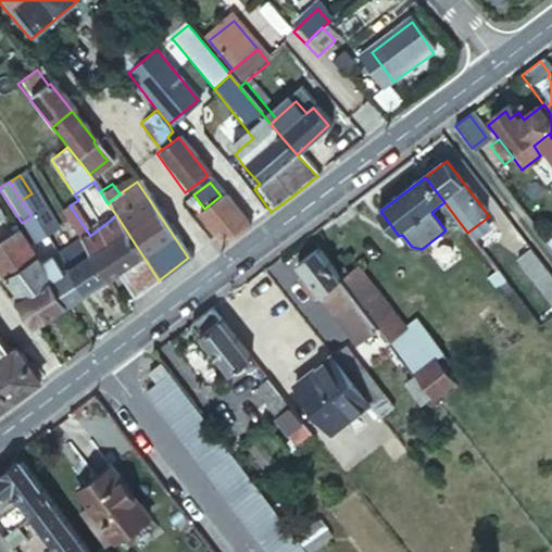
[(32,216),(46,238),(55,230),(32,193),(21,200),(32,216)]
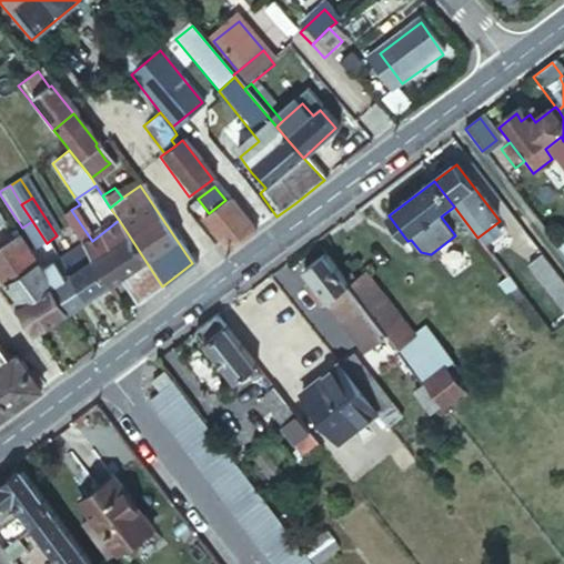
[(228,251),(252,233),(225,200),(209,213),(205,215),(202,218),(220,242),(228,251)]
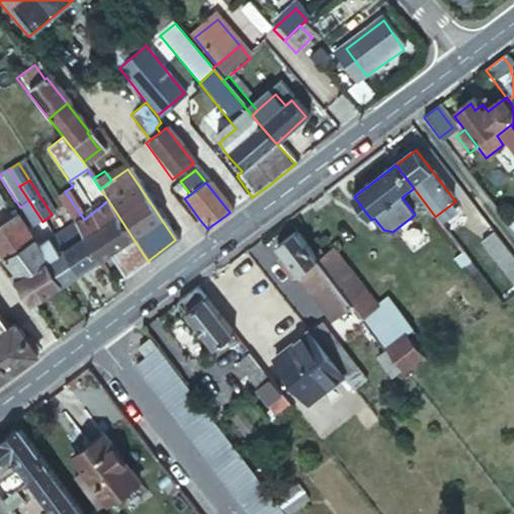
[(123,279),(148,261),(108,200),(84,220),(65,191),(56,197),(73,226),(98,264),(109,256),(123,279)]
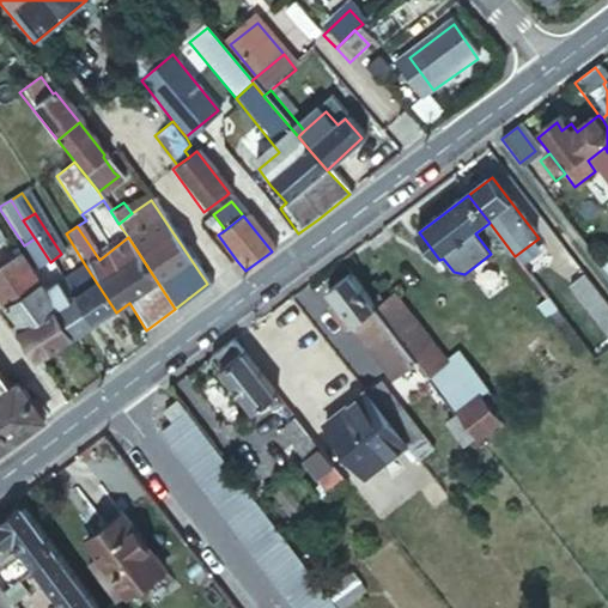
[(38,268),(50,262),(35,238),(24,245),(38,268)]
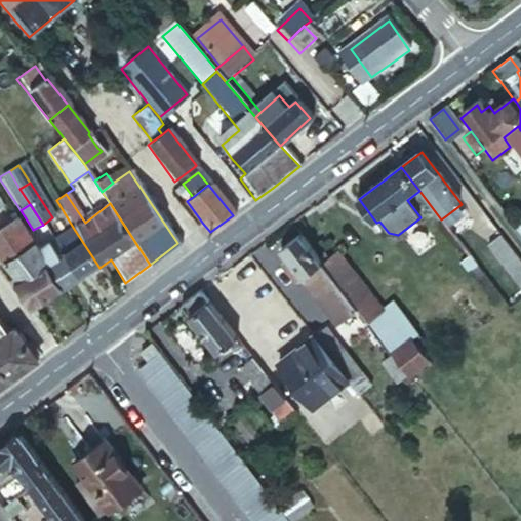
[(14,285),(30,309),(61,291),(36,253),(15,222),(14,219),(0,228),(0,261),(1,263),(18,282),(14,285)]
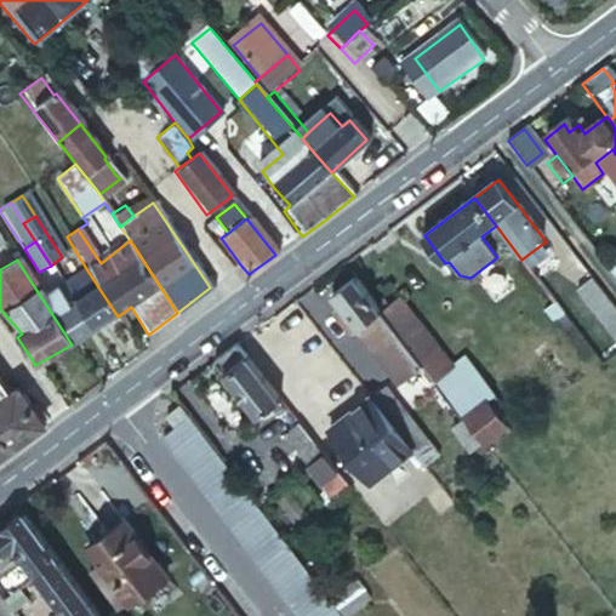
[(75,303),(93,331),(118,317),(87,271),(64,286),(66,290),(75,303)]
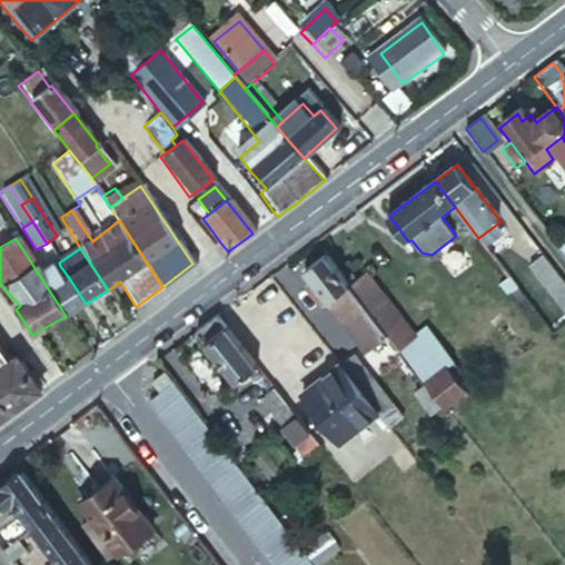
[(367,310),(350,289),(326,257),(305,271),(314,284),(328,304),(340,320),(365,350),(385,335),(374,319),(367,310)]
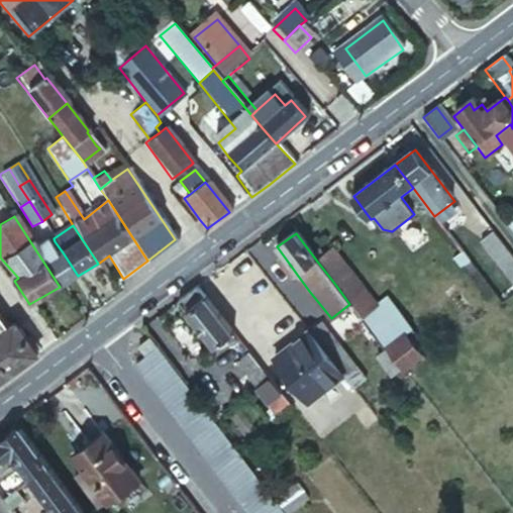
[(512,285),(512,258),(496,235),(484,245),(512,285)]
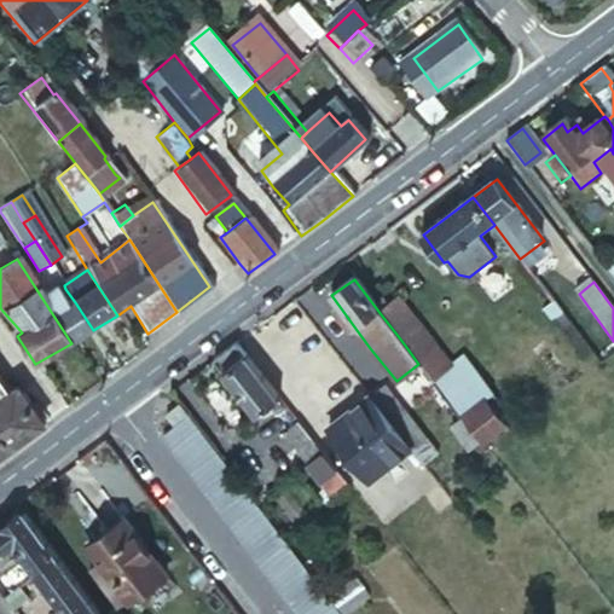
[(71,343),(93,330),(75,302),(67,307),(58,294),(56,289),(42,299),(71,343)]
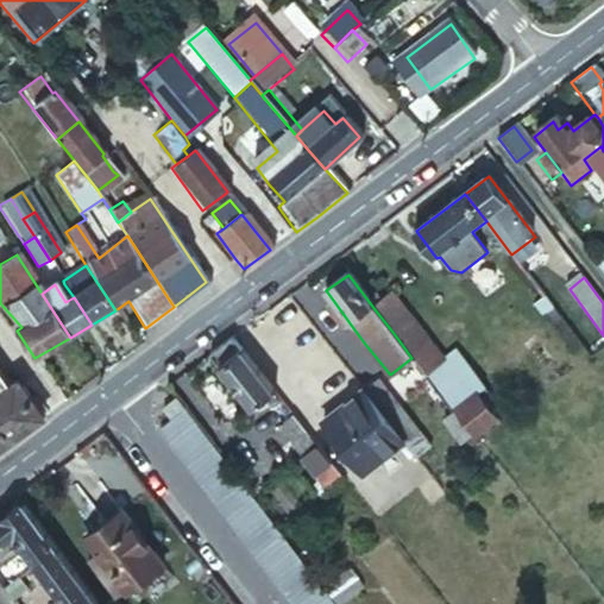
[(74,297),(64,284),(57,289),(65,302),(74,297)]
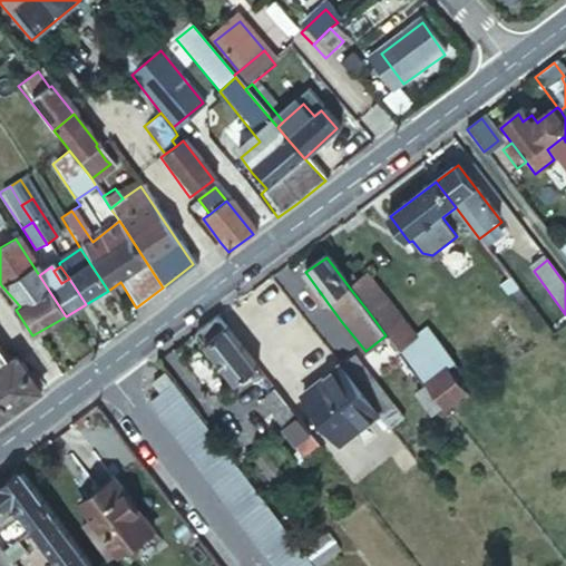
[(368,276),(351,290),(368,311),(384,299),(368,276)]
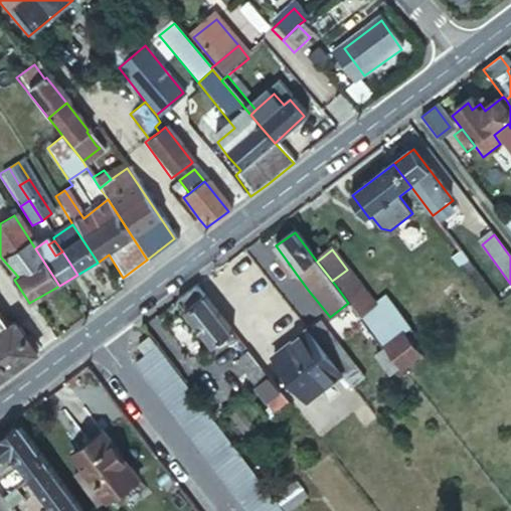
[(470,263),(462,252),(454,259),(461,269),(470,263)]
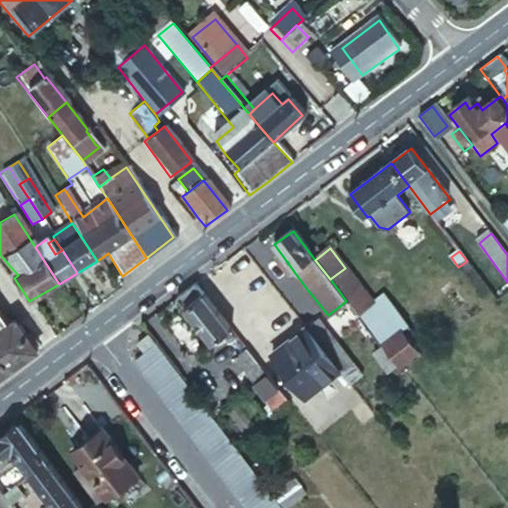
[(295,273),(282,255),(275,261),(288,278),(295,273)]
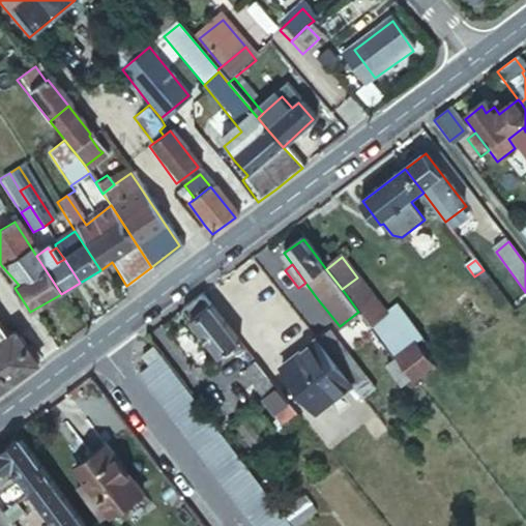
[(348,297),(358,312),(375,299),(357,278),(342,289),(348,297)]
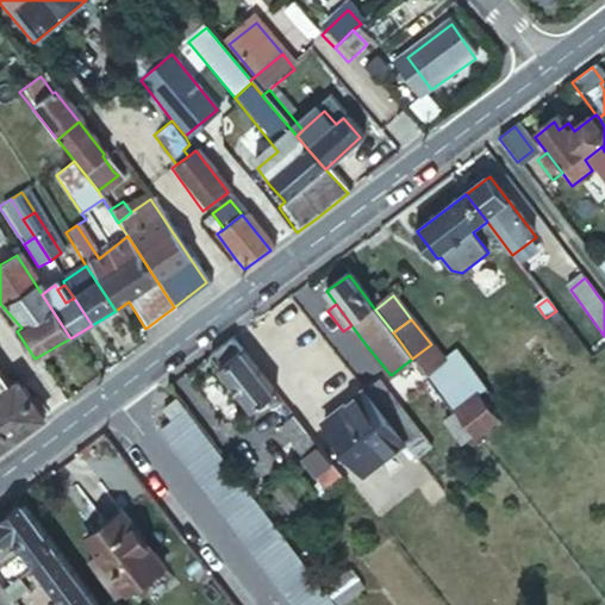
[(279,391),(237,336),(219,348),(211,354),(253,410),(279,391)]
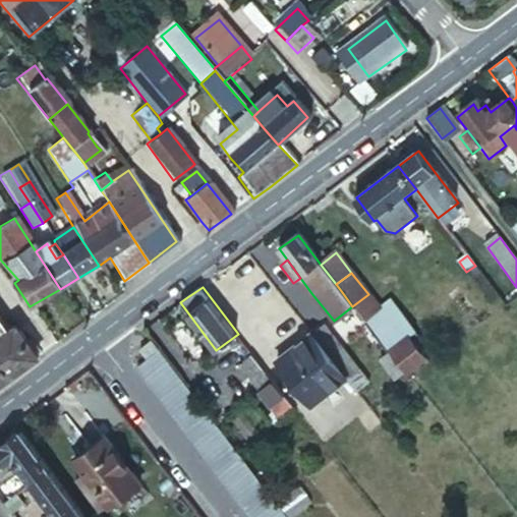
[(364,322),(380,310),(368,294),(352,306),(364,322)]
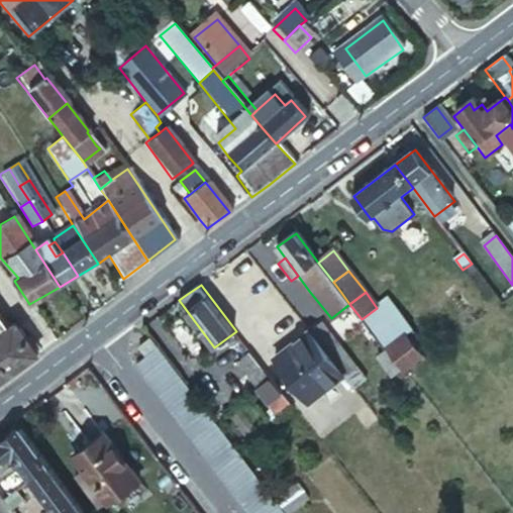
[(362,319),(386,352),(389,349),(405,373),(422,360),(405,336),(411,333),(386,300),(377,308),(362,319)]
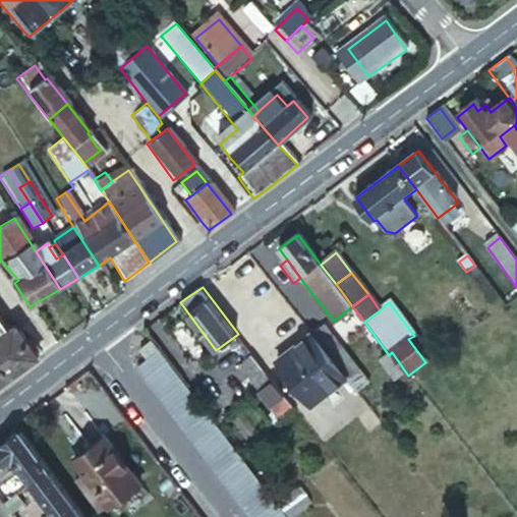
[(311,334),(346,379),(360,368),(325,324),(311,334)]
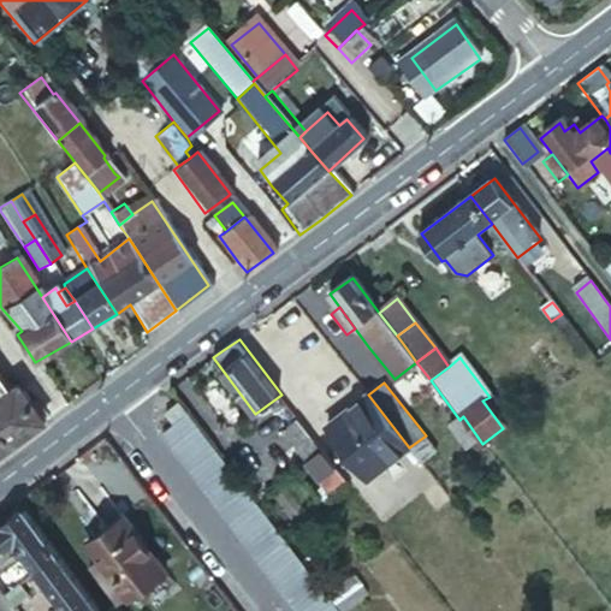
[(0,450),(39,423),(15,385),(4,392),(0,386),(0,450)]
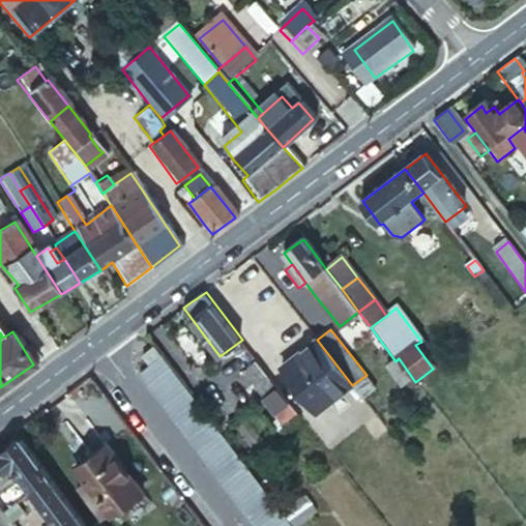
[(315,412),(352,385),(317,340),(281,368),(315,412)]
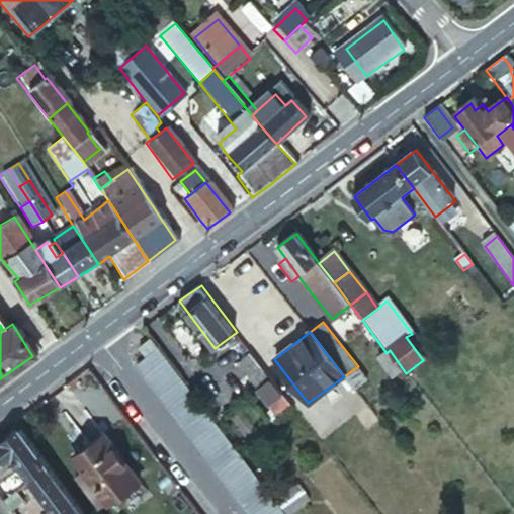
[(138,348),(143,356),(153,348),(148,341),(138,348)]
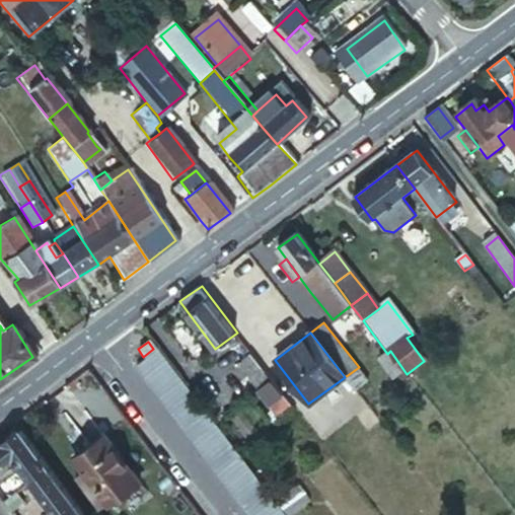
[(157,349),(140,363),(134,366),(247,514),(285,514),(281,509),(235,449),(157,349)]
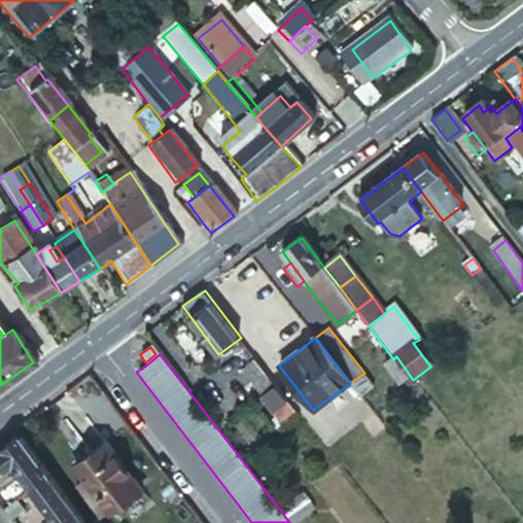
[(269,374),(256,358),(244,369),(255,384),(269,374)]
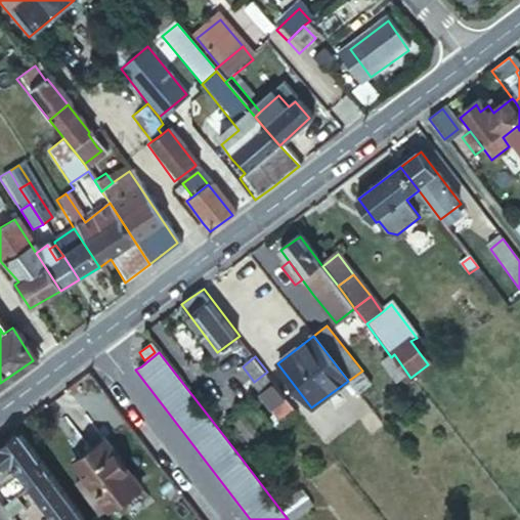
[(287,398),(276,384),(261,396),(270,409),(287,398)]
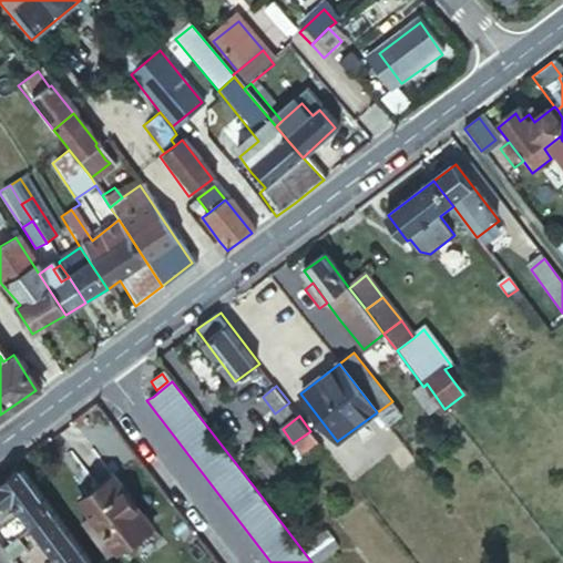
[(24,534),(53,513),(20,469),(0,483),(0,512),(4,508),(24,534)]
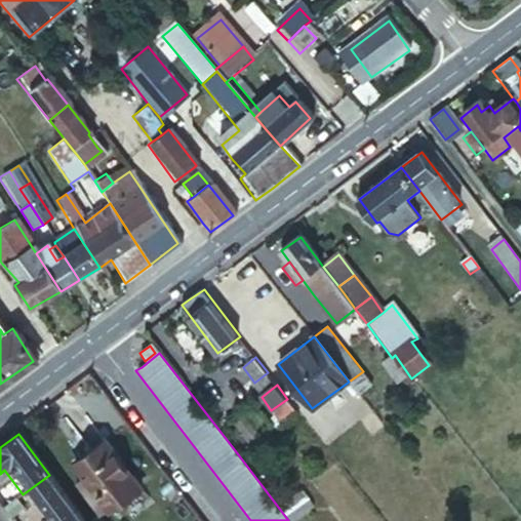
[(73,464),(109,512),(139,488),(104,441),(73,464)]
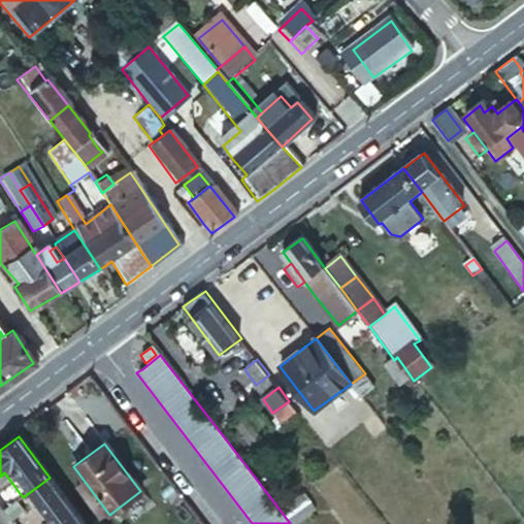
[(76,523),(82,520),(50,478),(23,497),(43,523),(76,523)]
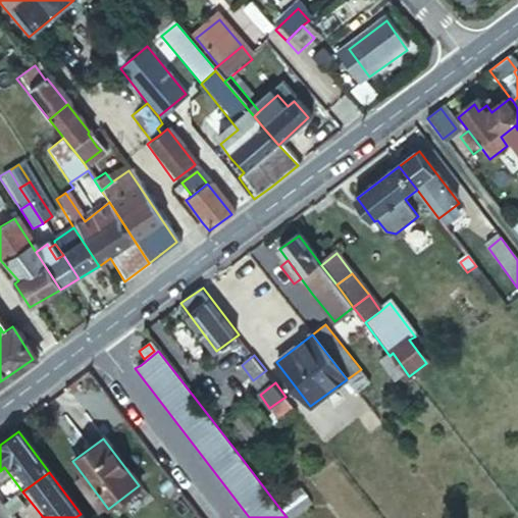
[(12,500),(2,507),(8,517),(10,517),(20,510),(12,500)]
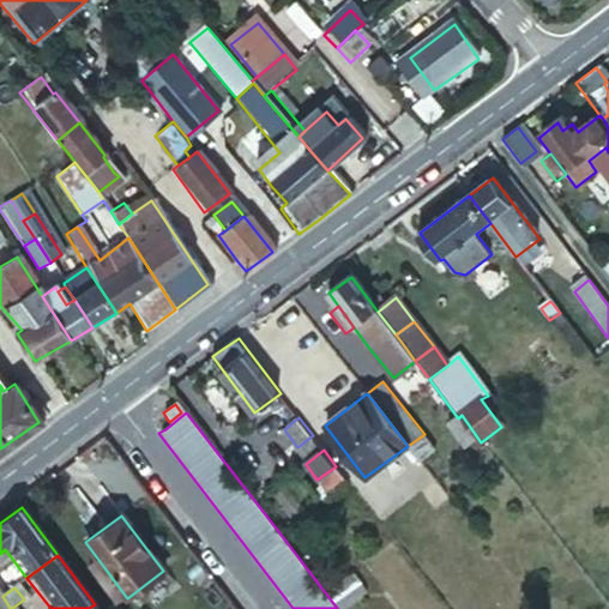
All buildings are outlined.
